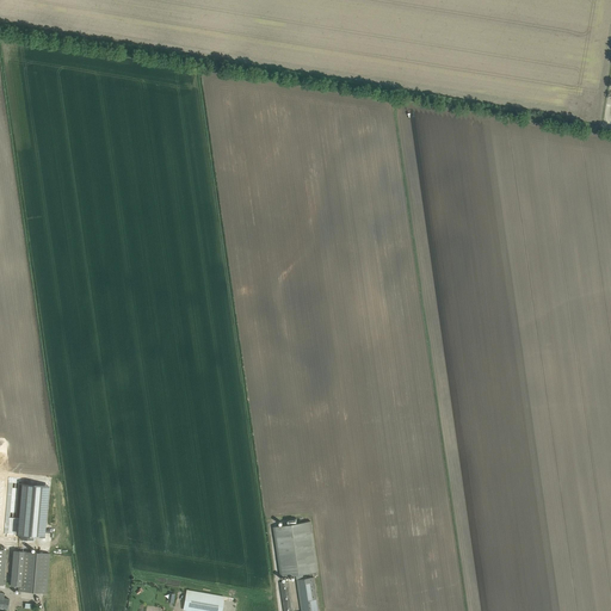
[(22,482),(18,518),(22,518),(20,538),(34,539),(34,537),(44,537),(48,485),(22,482)]
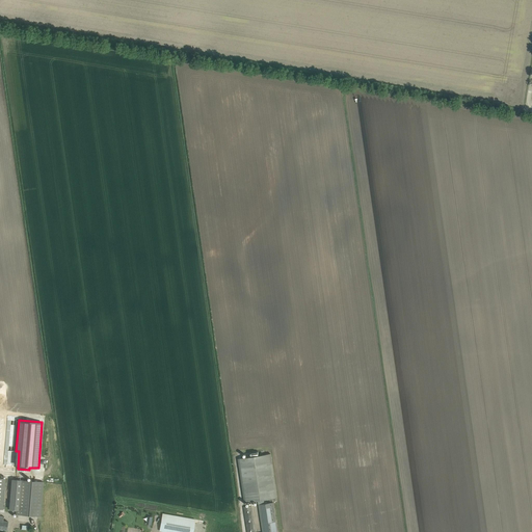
[(258,500),(259,505),(265,504),(264,499),(277,497),(270,454),(259,455),(259,451),(249,453),(250,457),(238,458),(244,502),(258,500)]
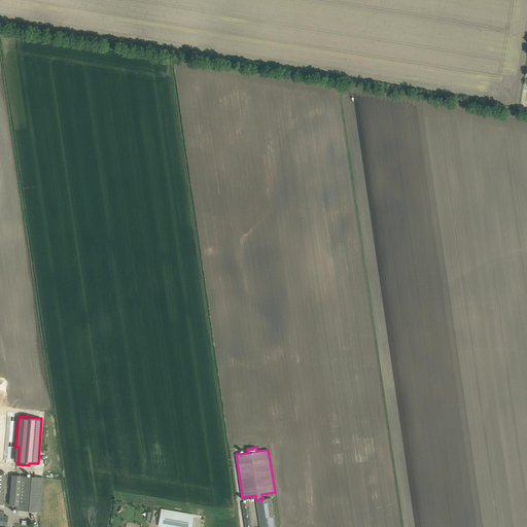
[(16,506),(16,510),(40,512),(43,478),(21,476),(11,475),(9,504),(9,506),(16,506)]
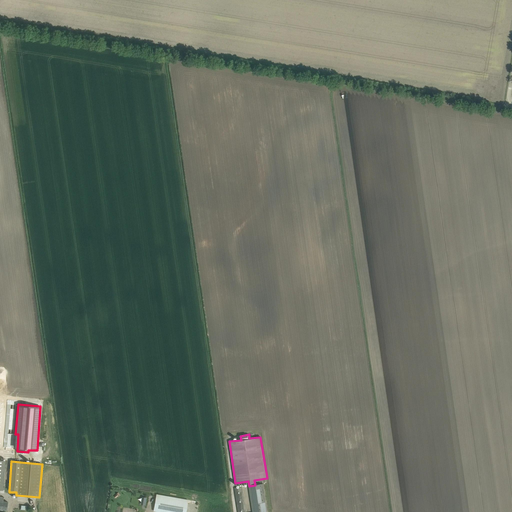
[(267,511),(263,483),(255,485),(249,486),(252,511),(245,511),(242,487),(234,488),(238,511),(267,511)]
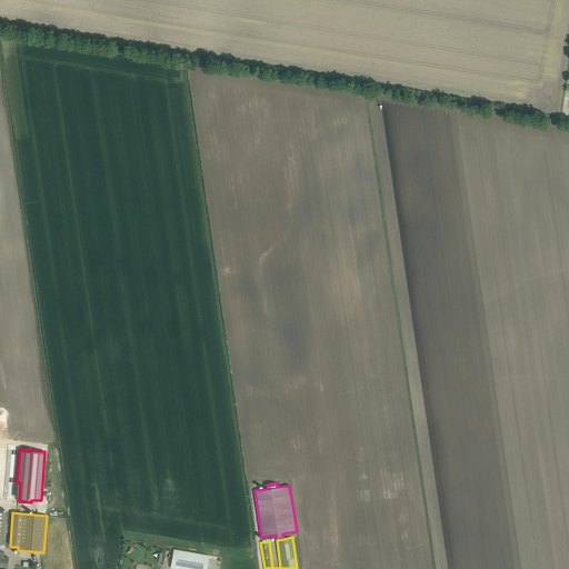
[(175,568),(206,568),(209,556),(173,549),(170,568),(175,568)]
